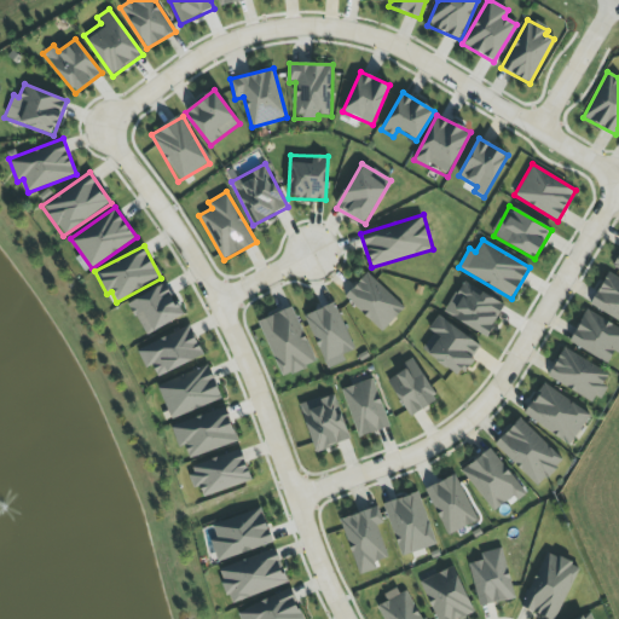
[(404,308),(368,273),(345,298),(381,333),(404,308)]
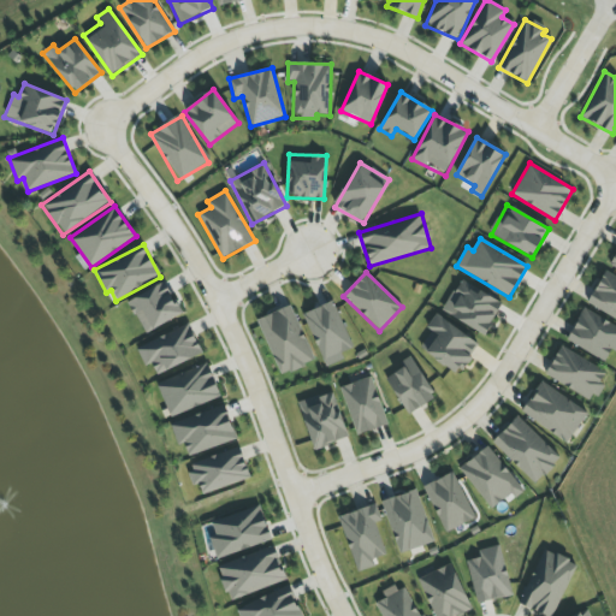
[(615,319),(615,279),(603,273),(587,306),(615,319)]
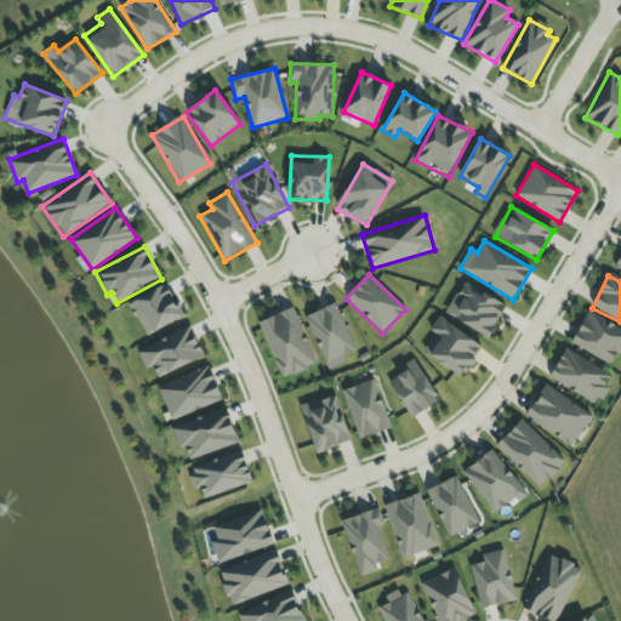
[(445,317),(490,337),(506,305),(462,283),(445,317)]
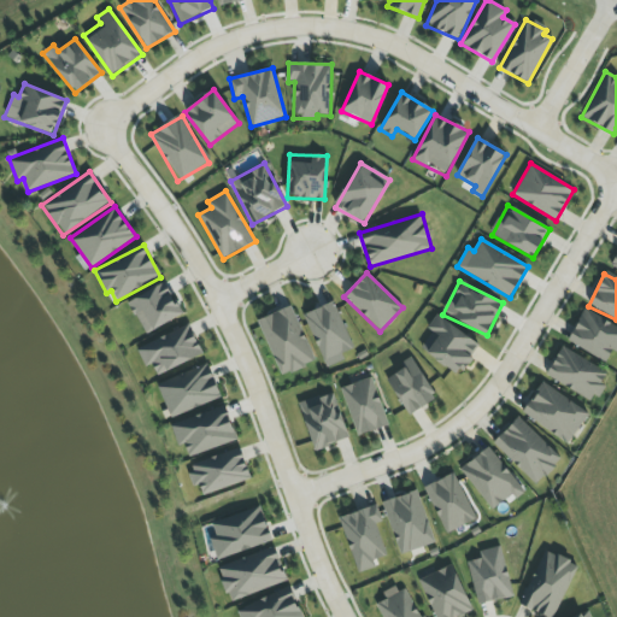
[(182,315),(165,283),(128,303),(145,335),(182,315)]
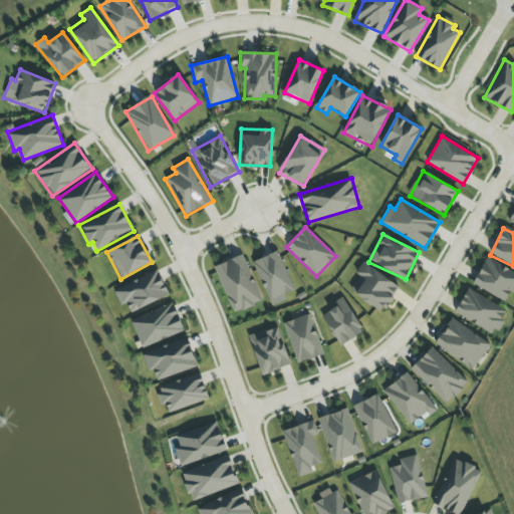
[(252,262),(271,306),(287,299),(285,294),(294,290),(278,251),(252,262)]
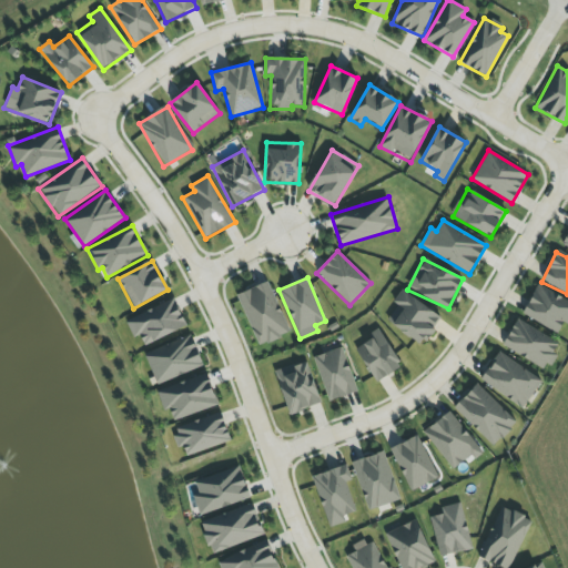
[(236,295),(259,347),(290,334),(269,282),(236,295)]
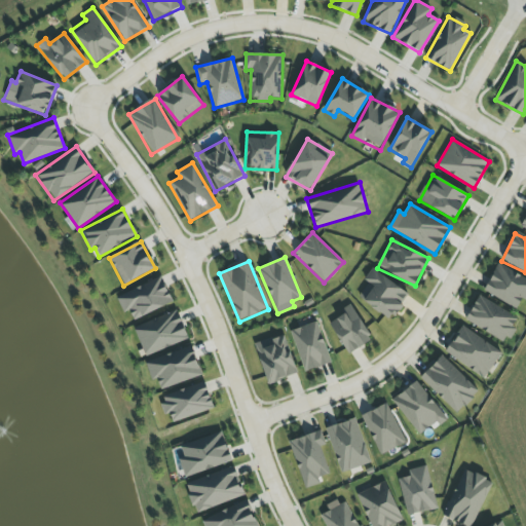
[(483,291),(516,309),(522,299),(525,301),(525,278),(498,263),(483,291)]
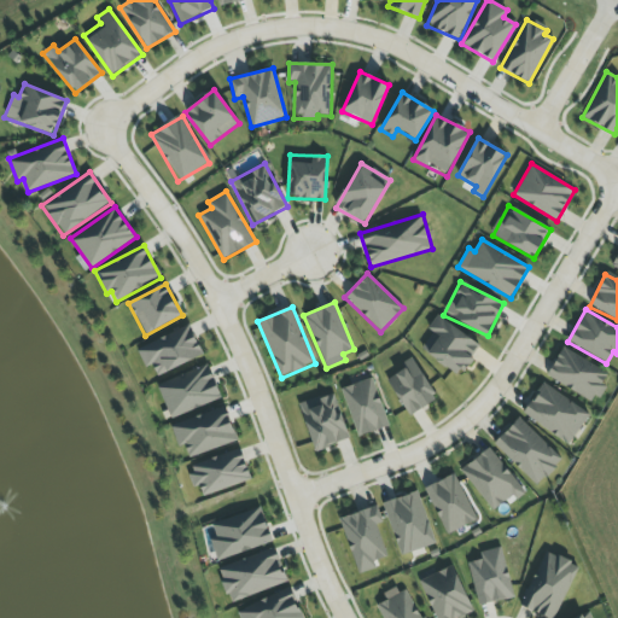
[(427,328),(432,333),(420,349),(458,377),(481,347),(438,315),(427,328)]
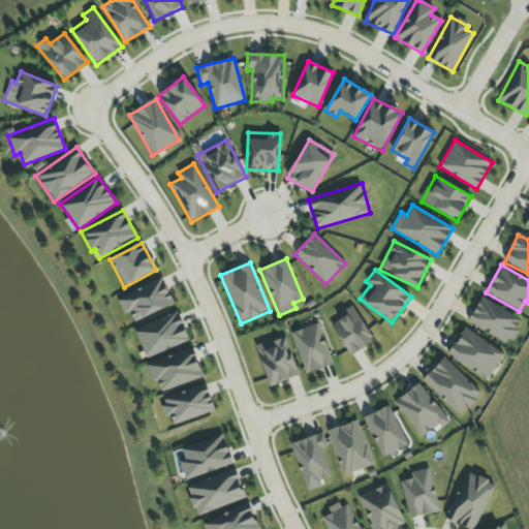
[(124,315),(129,312),(134,322),(174,303),(161,278),(117,300),(124,315)]
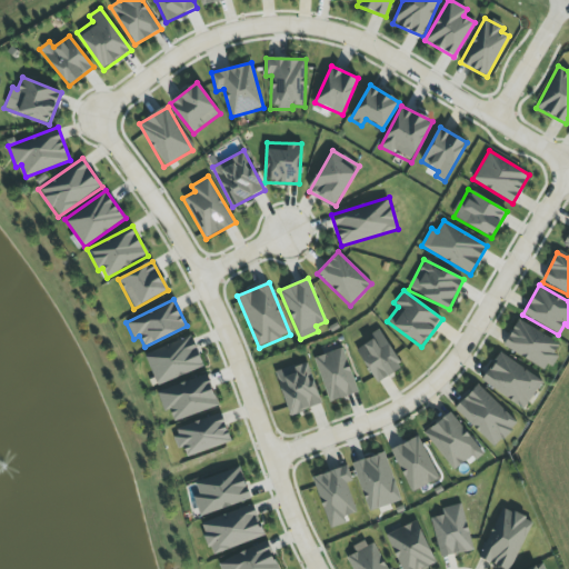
[(502,346),(547,372),(557,356),(552,352),(558,345),(518,320),(502,346)]
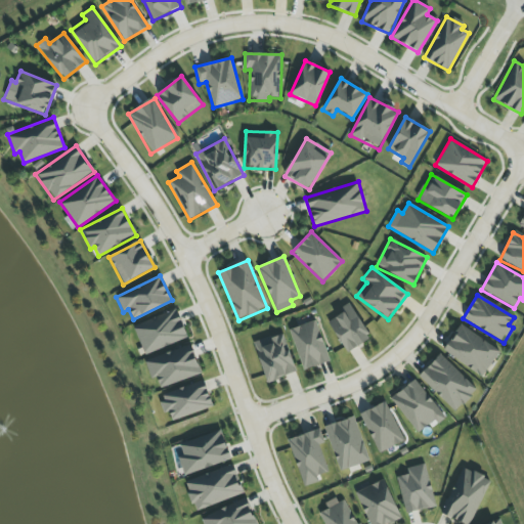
[(372,338),(350,306),(326,321),(348,353),(372,338)]
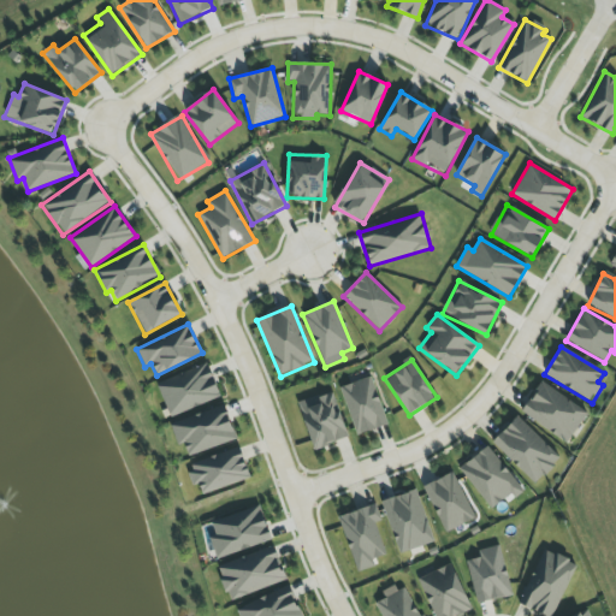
[(170,418),(220,397),(207,363),(157,384),(170,418)]
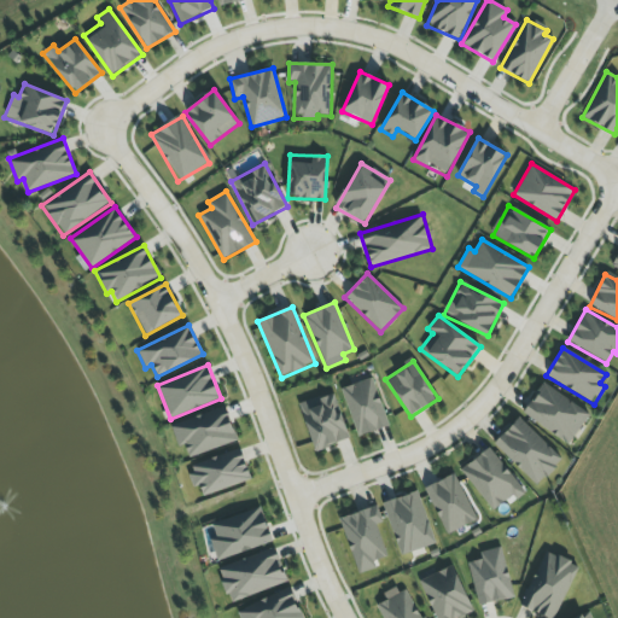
[(389,426),(373,378),(340,389),(356,437),(389,426)]
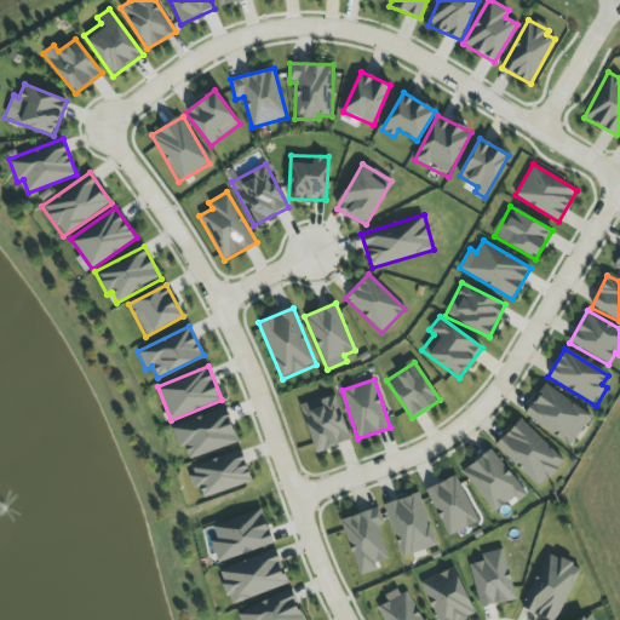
[(591,417),(545,384),(523,414),(570,447),(591,417)]
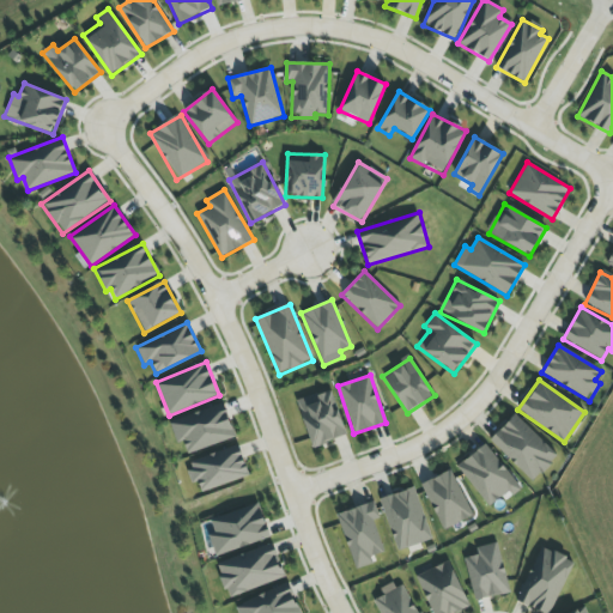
[(296,401),(311,448),(347,436),(332,389),(296,401)]
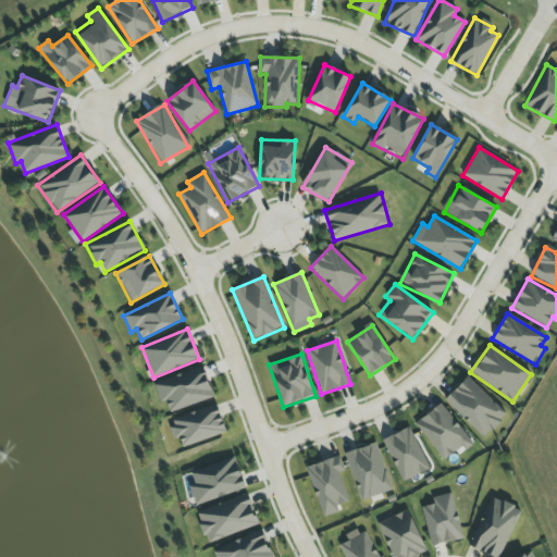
[(153,384),(161,404),(165,403),(170,413),(214,397),(203,366),(153,384)]
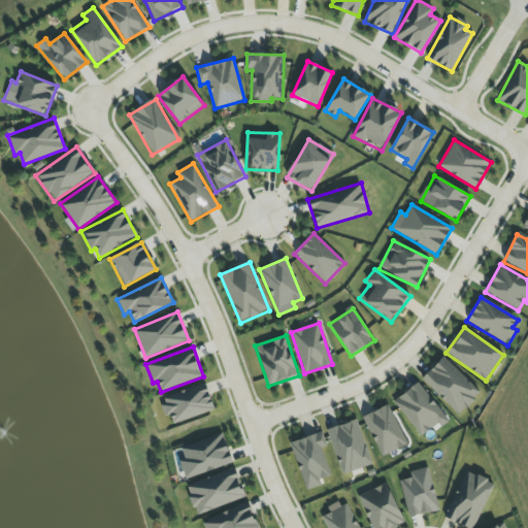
[(459,416),(481,393),(442,357),(421,380),(459,416)]
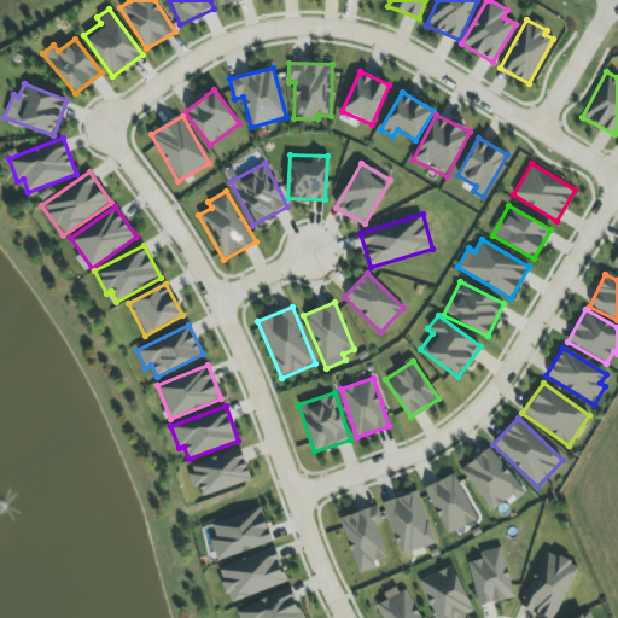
[(490,512),(513,497),(516,500),(523,495),(493,448),(461,467),(490,512)]
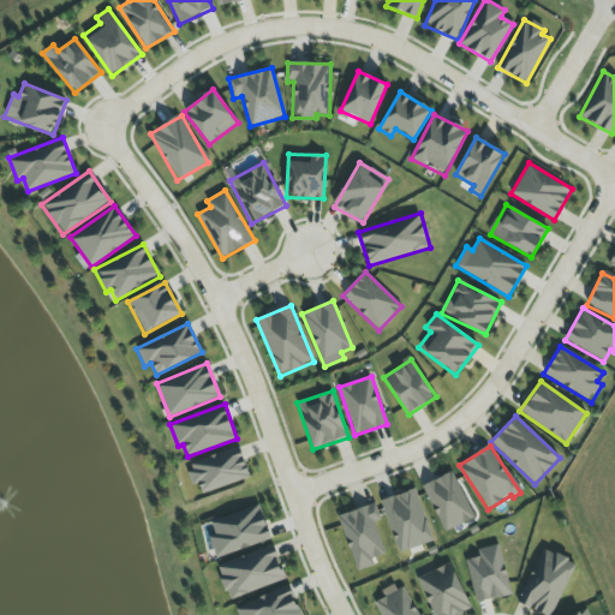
[(240,447),(187,464),(193,485),(198,484),(202,494),(250,479),(240,447)]
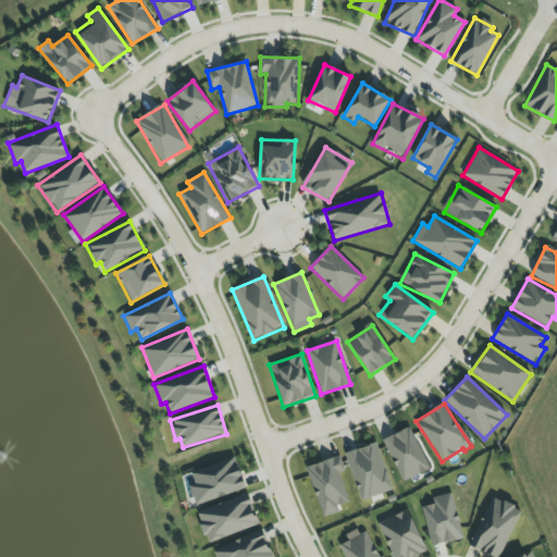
[(383,441),(403,482),(429,469),(409,428),(383,441)]
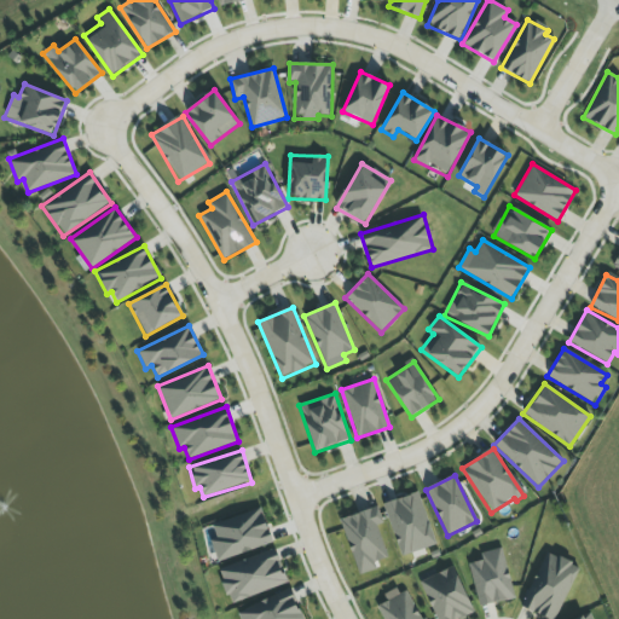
[(435,545),(418,492),(383,504),(400,556),(435,545)]
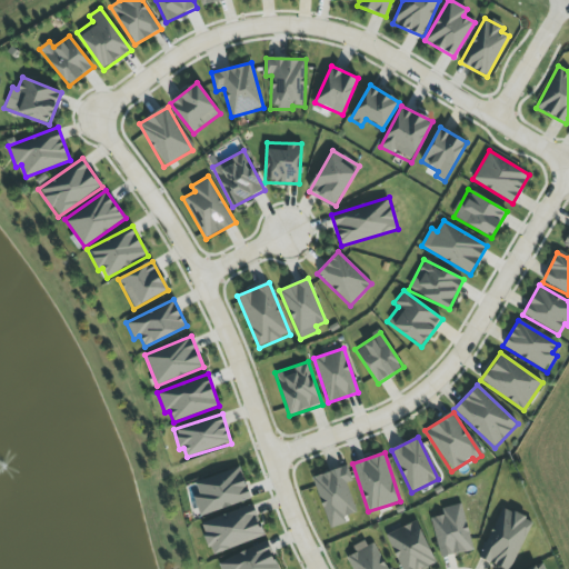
[(311,479),(330,527),(358,516),(347,485),(352,481),(347,466),(311,479)]
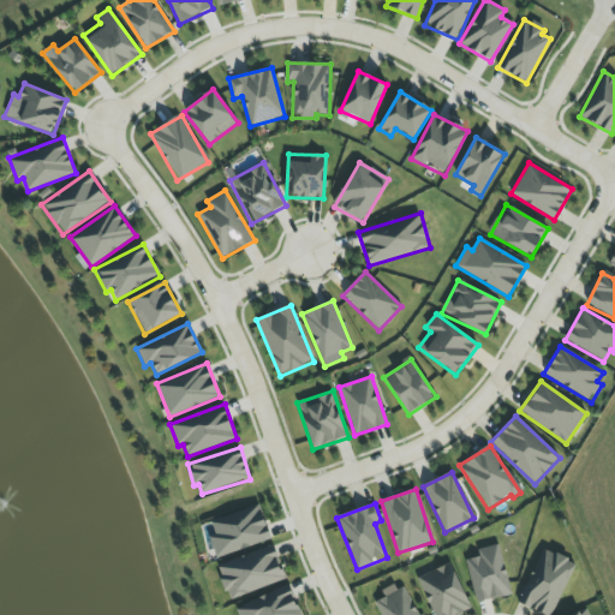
[(215,559),(270,541),(260,505),(210,521),(215,536),(209,538),(215,559)]
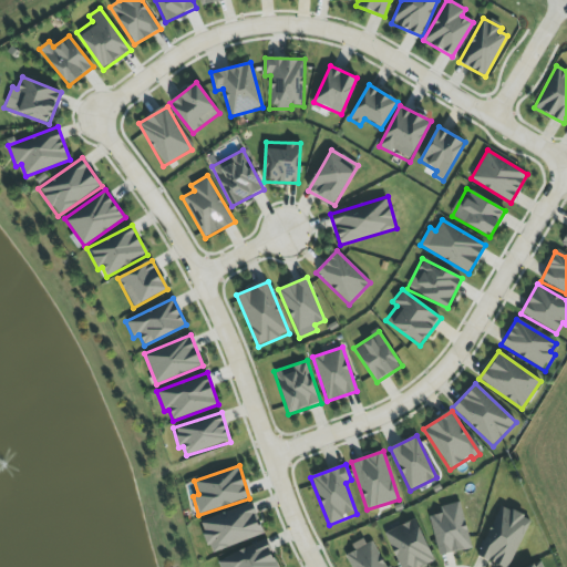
[(440,507),(441,514),(429,516),(440,557),(472,548),(460,502),(440,507)]
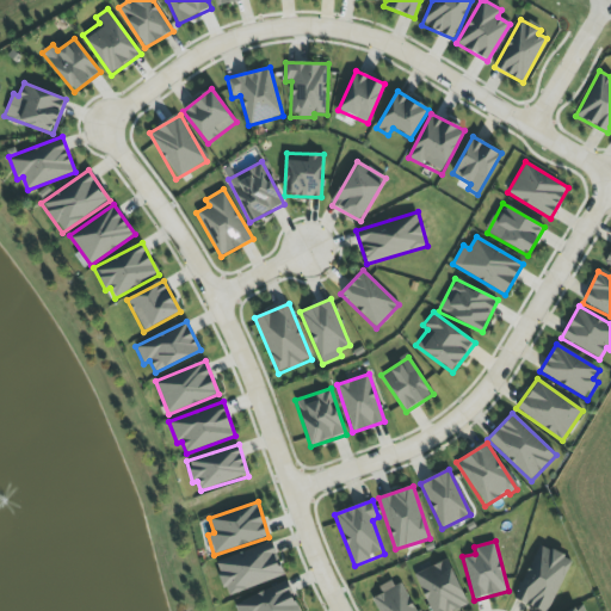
[(285,575),(272,542),(215,562),(228,597),(285,575)]
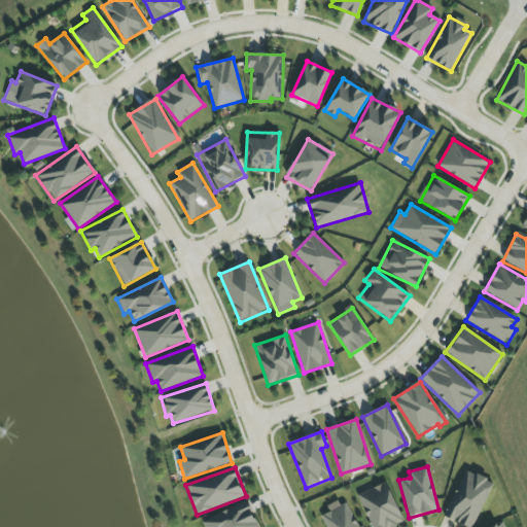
[(444,517),(464,526),(472,526),(493,483),(465,470),(444,517)]
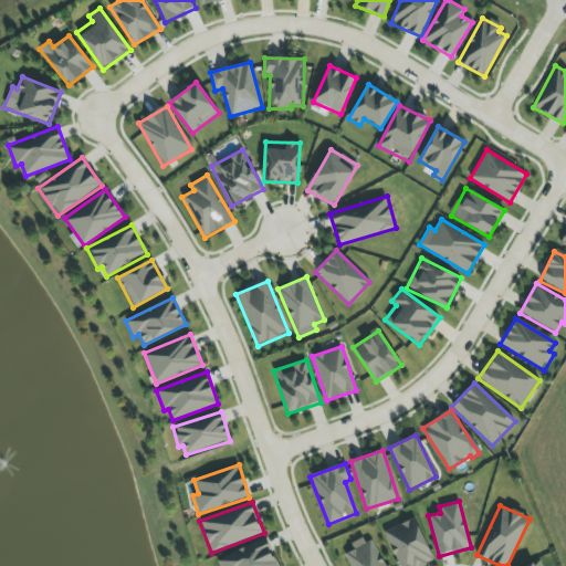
[(421,565),(433,561),(415,519),(384,532),(398,565),(421,565)]
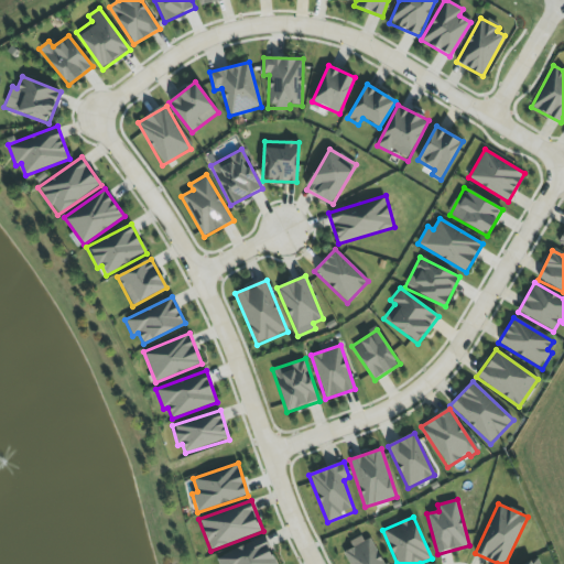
[(384,563),(371,535),(350,545),(351,549),(344,552),(349,563),(384,563)]
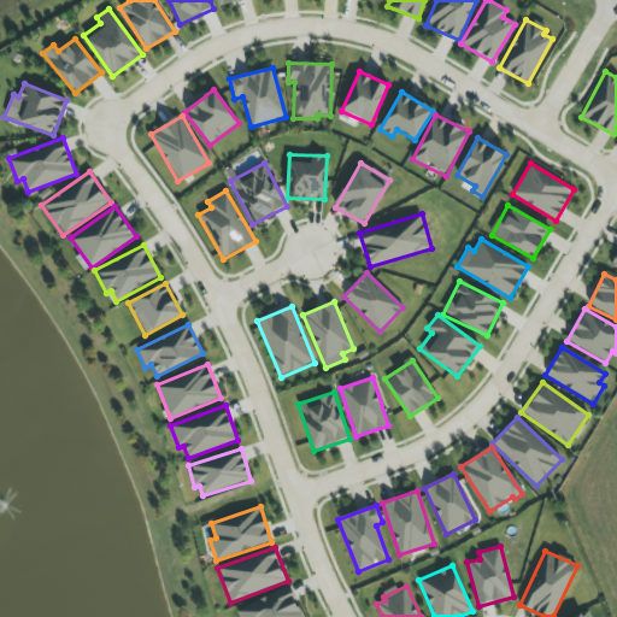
[(303,616),(289,587),(236,611),(239,616),(303,616)]
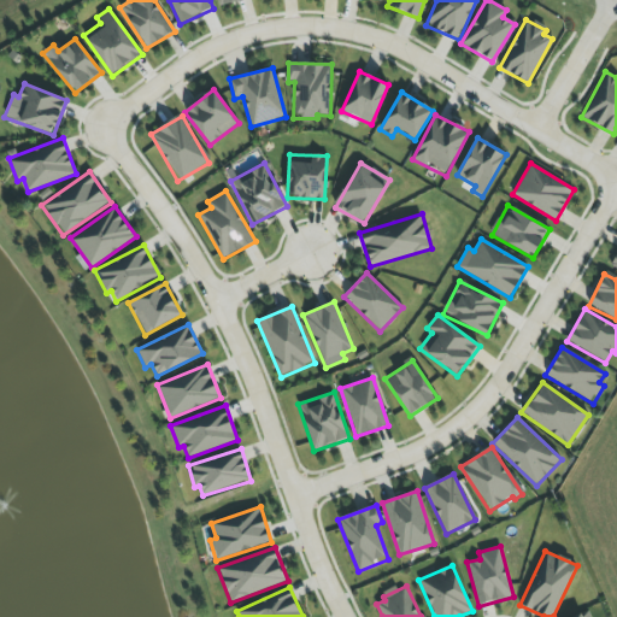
All buildings are outlined.
